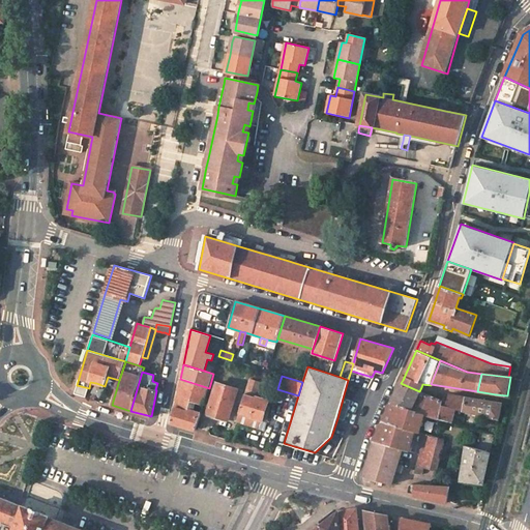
[(204,404),(209,388),(180,379),(177,396),(188,400),(204,404)]
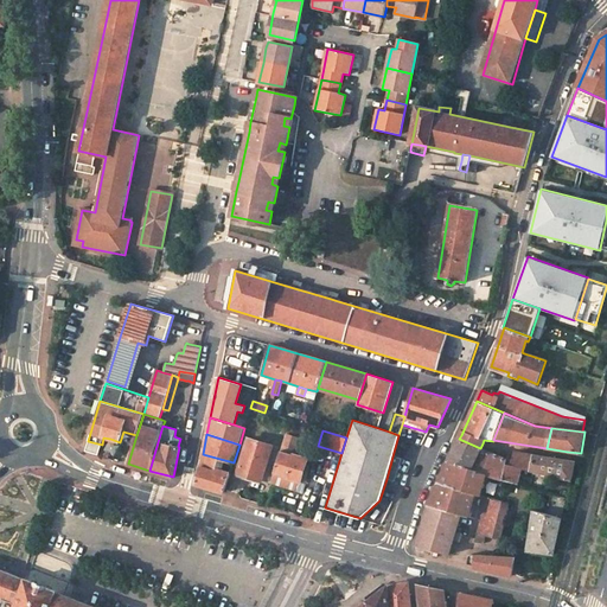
[(306,465),(308,459),(295,455),(300,439),(286,434),(274,472),(272,483),(295,490),(298,481),(301,481),(302,475),(306,465)]
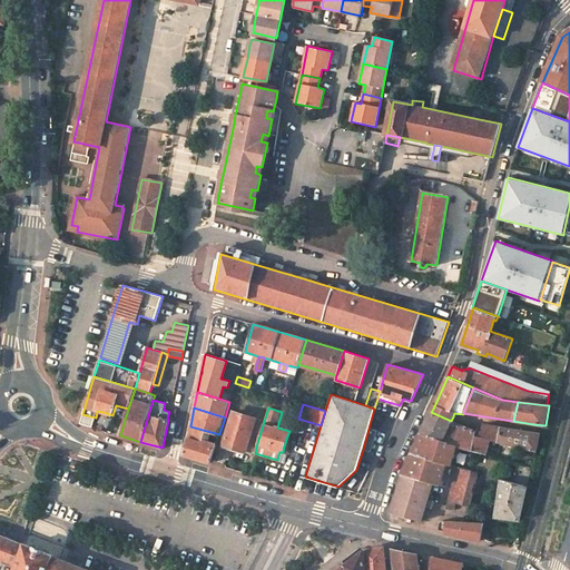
[(255,419),(234,412),(224,444),(245,450),(255,419)]
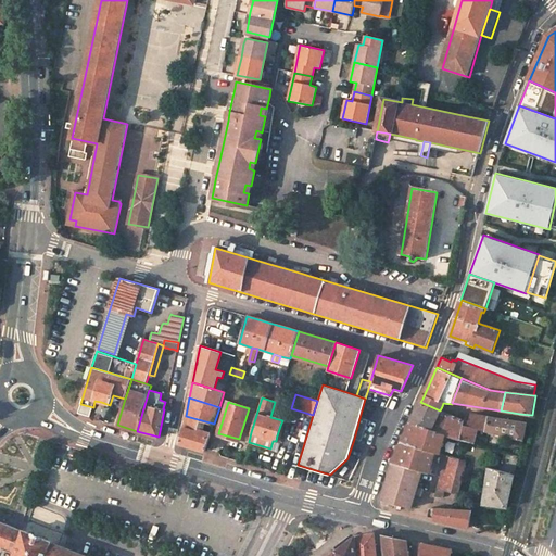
[(420,402),(412,422),(445,436),(451,415),(440,411),(420,402)]
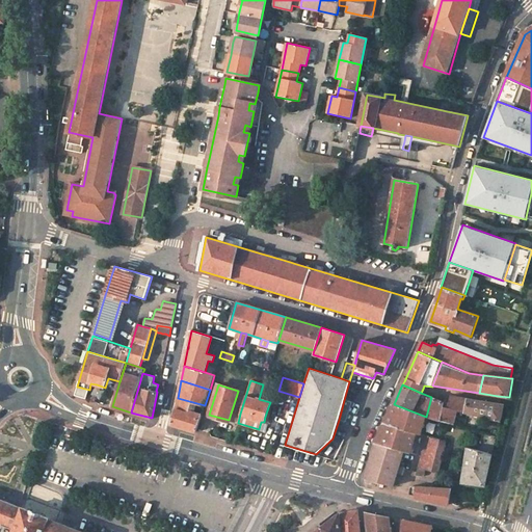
[(466,411),(468,399),(451,396),(449,403),(448,407),(457,409),(466,411)]
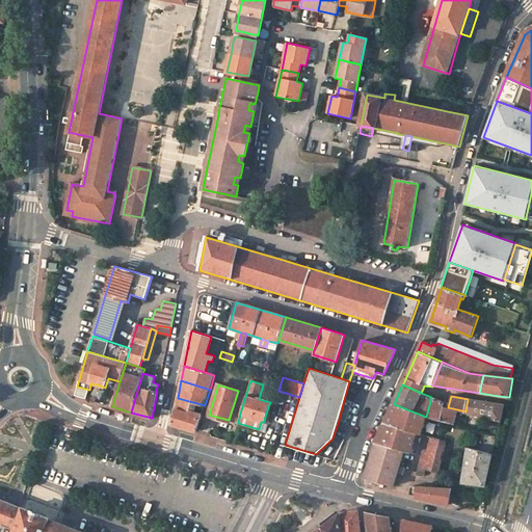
[(426,417),(433,419),(440,421),(444,402),(437,400),(431,397),(426,417)]
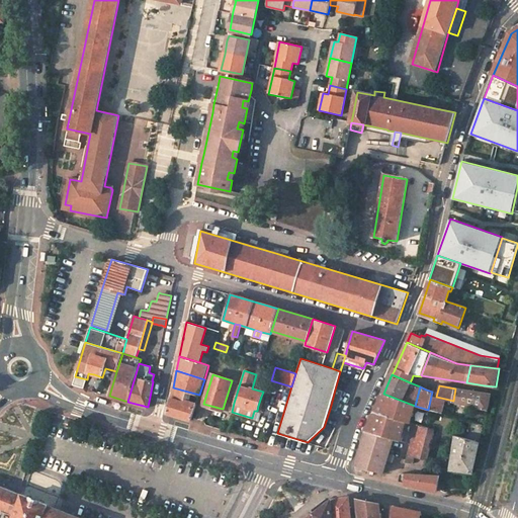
[(181,401),(184,391),(173,387),(168,414),(191,421),(196,404),(185,401),(184,402),(181,401)]
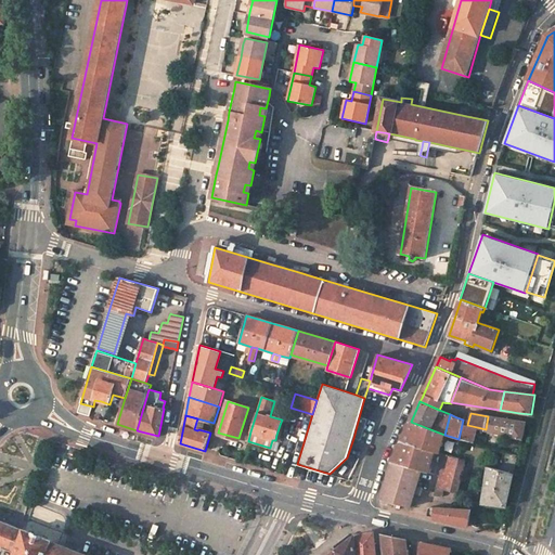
[(487,430),(521,438),(525,422),(505,420),(488,416),(486,429),(487,430)]
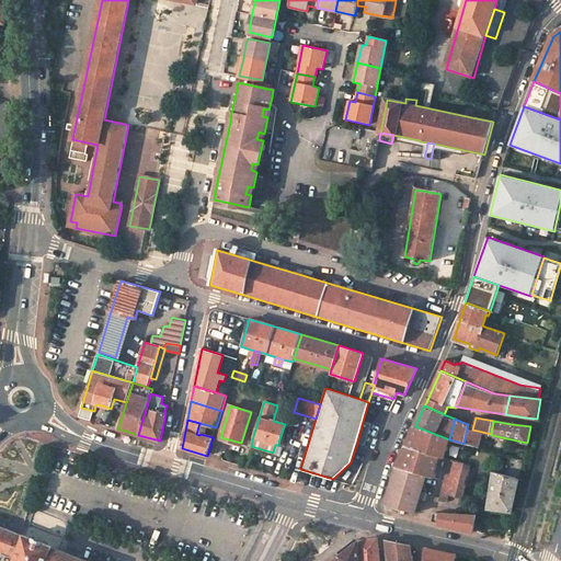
[(357,443),(365,445),(370,424),(363,422),(357,443)]
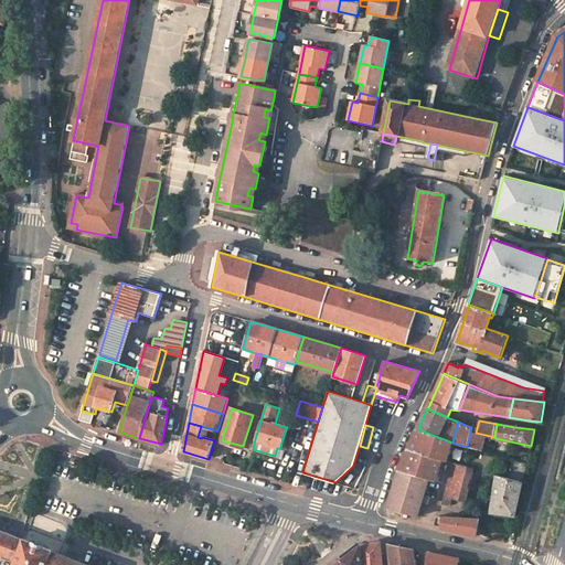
[(481,451),(486,435),(476,433),(477,428),(473,428),(471,427),(467,447),(481,451)]
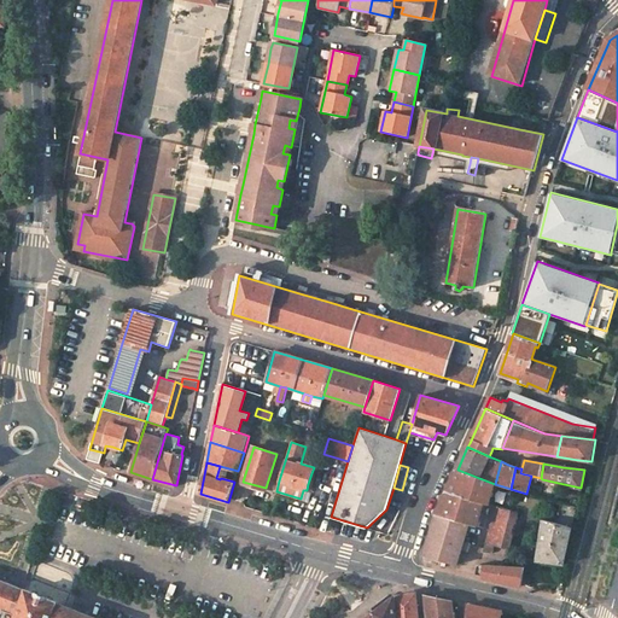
[(497,507),(503,487),(495,484),(458,470),(447,494),(483,503),(494,506),(497,507)]
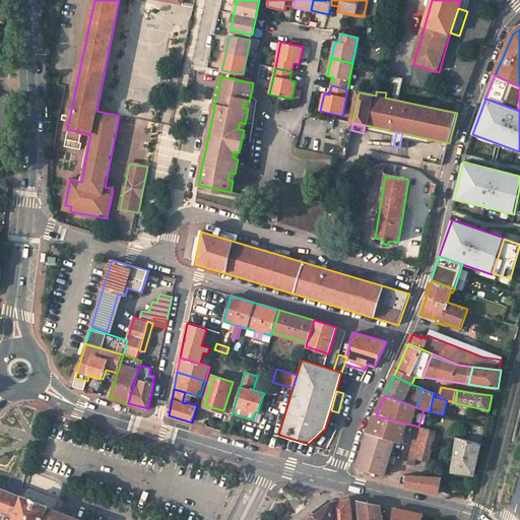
[(367,434),(394,441),(400,443),(401,441),(401,439),(403,434),(406,424),(376,415),(367,434)]
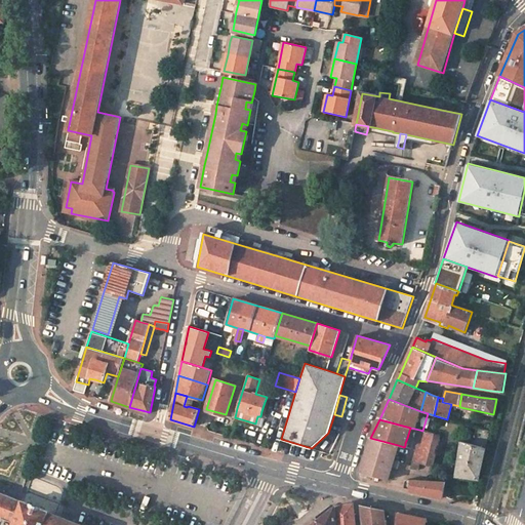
[(477,428),(473,444),(486,448),(491,432),(477,428)]
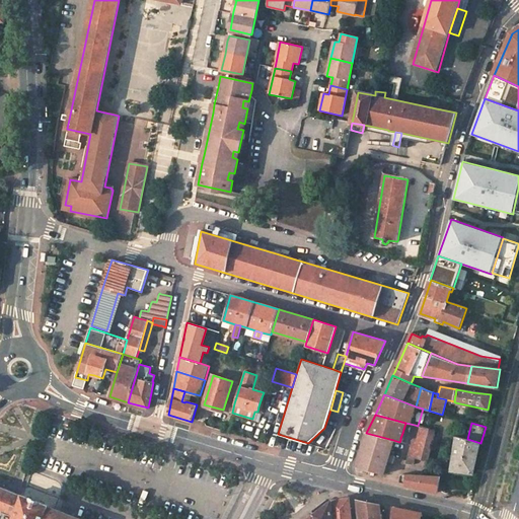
[(412,465),(414,463),(413,458),(427,461),(434,430),(418,426),(415,425),(406,459),(405,464),(412,465)]
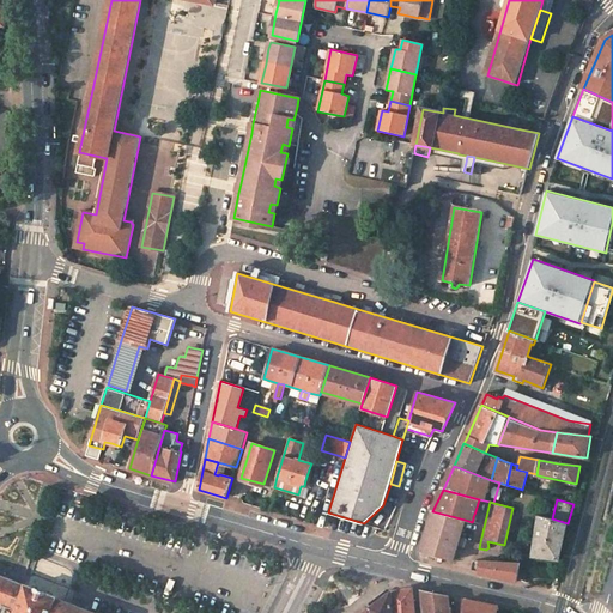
[(432,511),(422,551),(425,552),(453,560),(456,544),(463,546),(467,538),(460,535),(465,520),(432,511)]
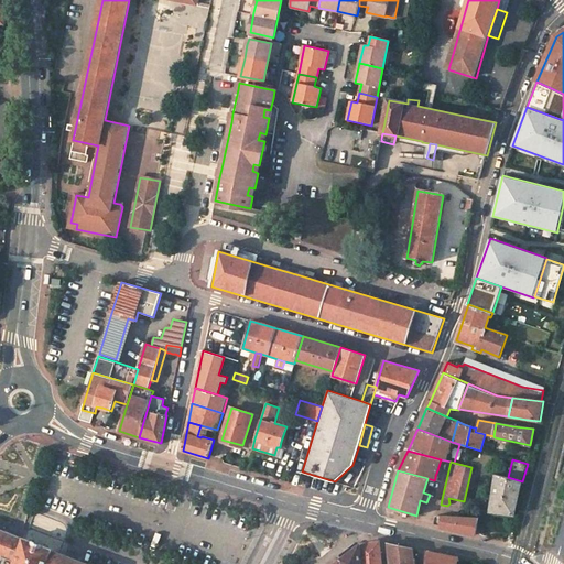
[(496,474),(490,511),(514,516),(517,508),(520,492),(522,481),(508,477),(496,474)]
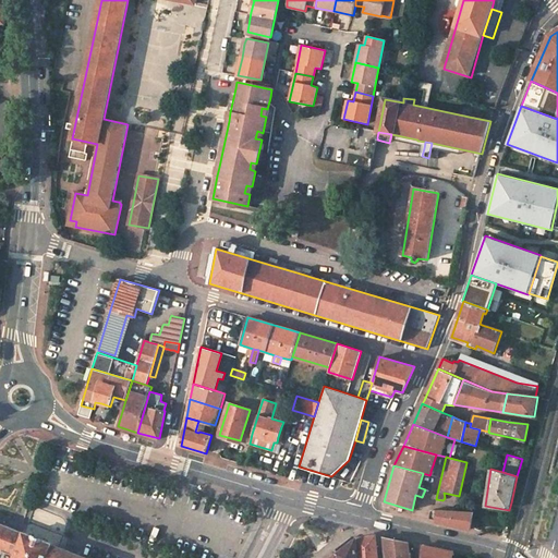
[(431,512),(429,518),(470,529),(473,512),(433,510),(431,512)]
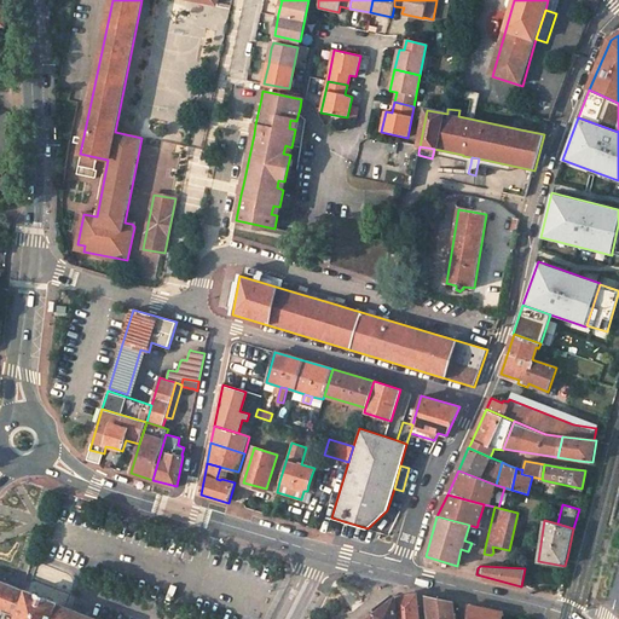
[(16,618),(27,593),(11,586),(0,580),(0,618),(16,618)]
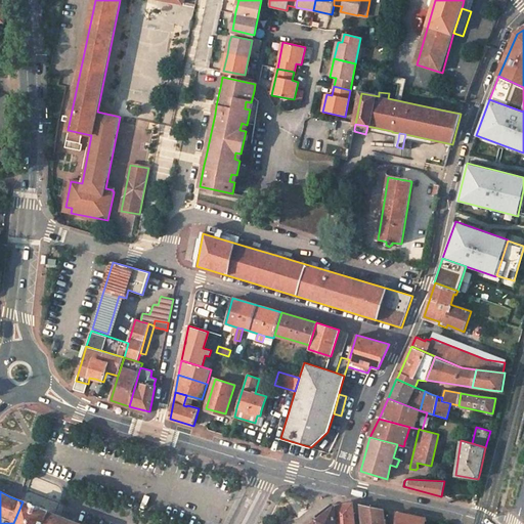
[(13,523),(80,523),(62,517),(49,512),(49,511),(35,505),(23,500),(23,501),(13,523)]
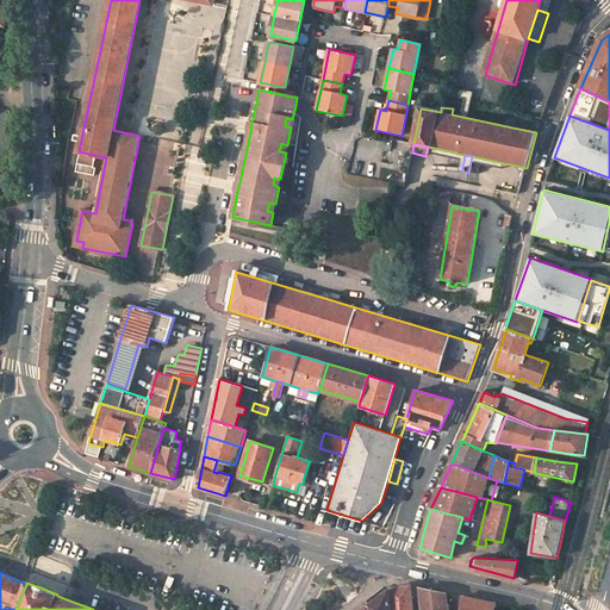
[(368,605),(368,609),(412,609),(410,585),(391,589),(379,598),(368,605)]
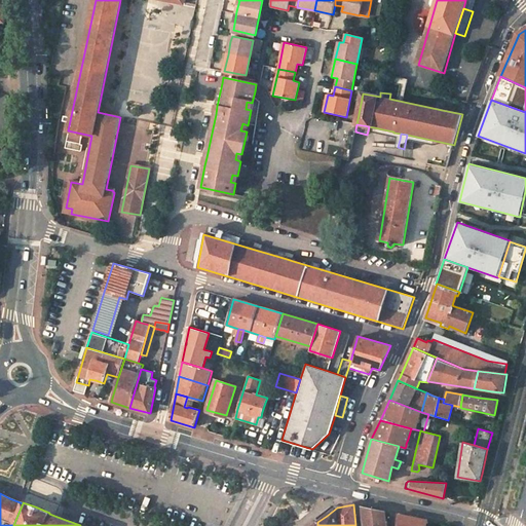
[(381,525),(380,511),(362,506),(364,525),(381,525)]
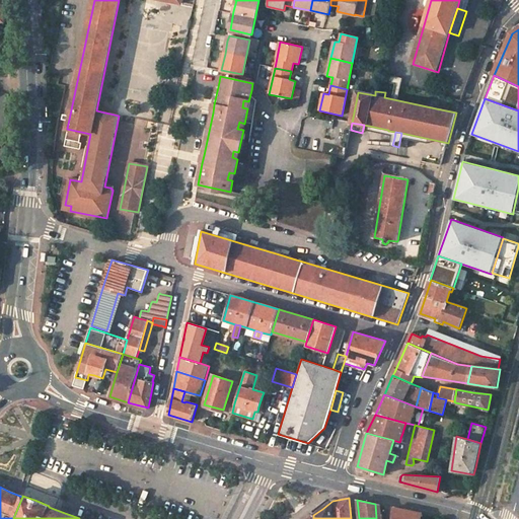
[(420,518),(422,514),(392,508),(390,518),(420,518)]
